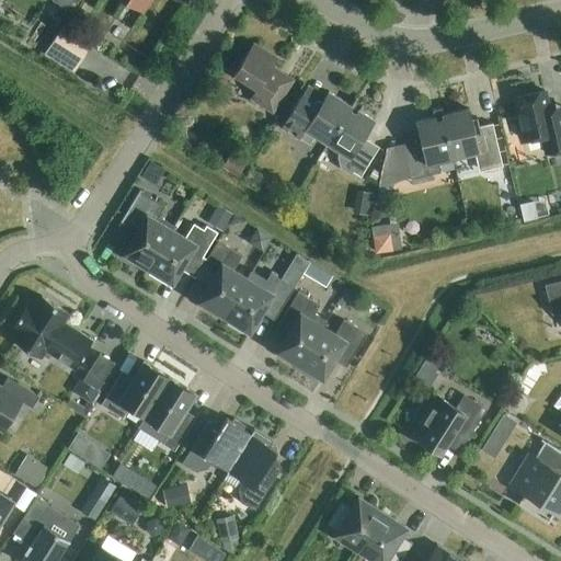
[(27,13),(35,0),(14,0),(12,3),(27,13)]
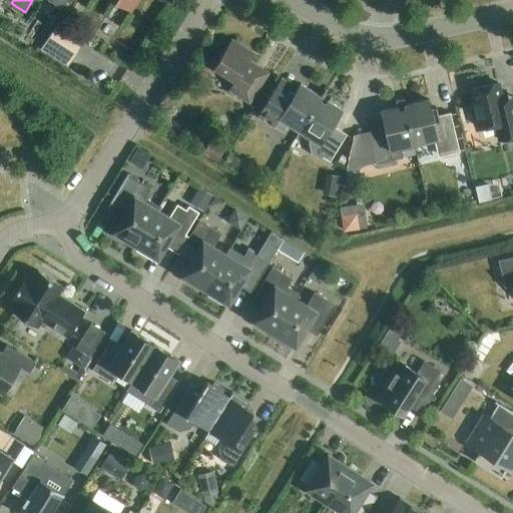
[(47,0),(46,2),(60,11),(61,9),(67,0),(47,0)]
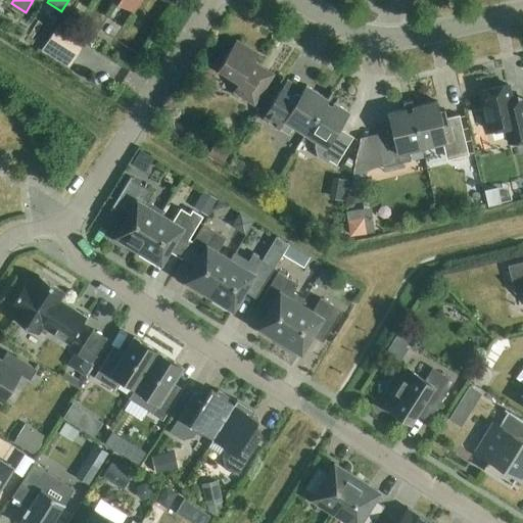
[(114,0),(133,11),(139,0),(114,0)]
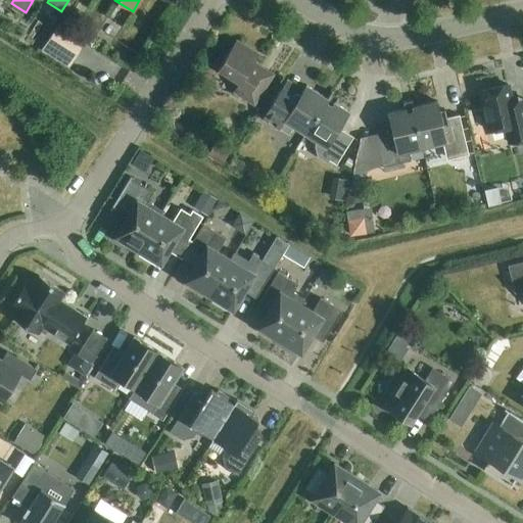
[(87,39),(72,30),(72,31),(58,22),(41,50),(68,67),(87,39)]
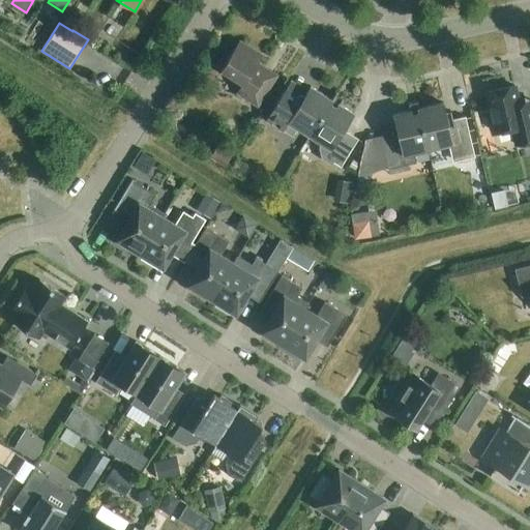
[(257,106),(275,77),(256,63),(260,56),(239,42),(222,70),(242,84),(237,93),(257,106)]
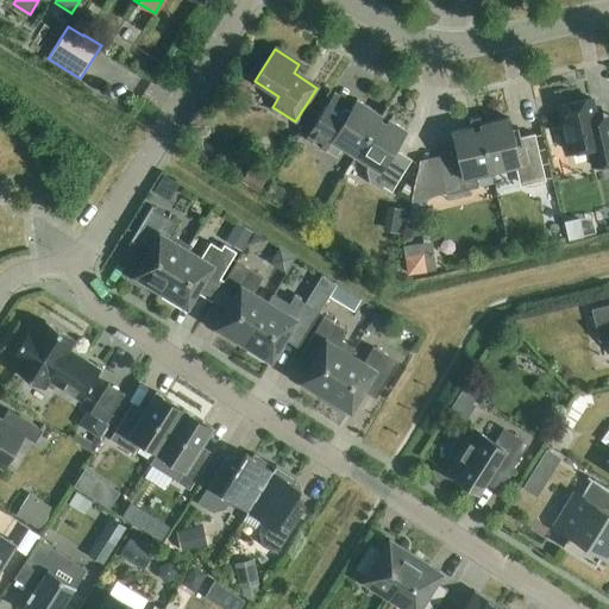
[(381,115),(356,100),(353,104),(336,93),(306,139),(325,151),(331,142),(355,157),(381,115)]
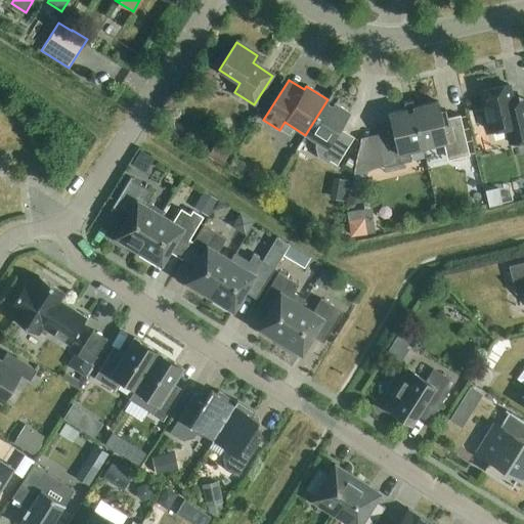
[(523,108),(514,112),(508,85),(481,92),(490,132),(506,128),(510,144),(523,140),(523,108)]
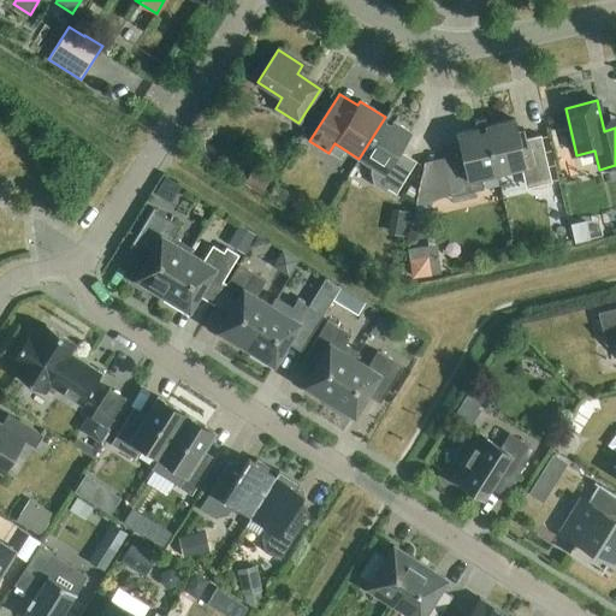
[(385,117),(359,159),(384,175),(378,184),(396,195),(416,163),(398,152),(410,132),(394,122),(398,114),(389,110),(385,117)]
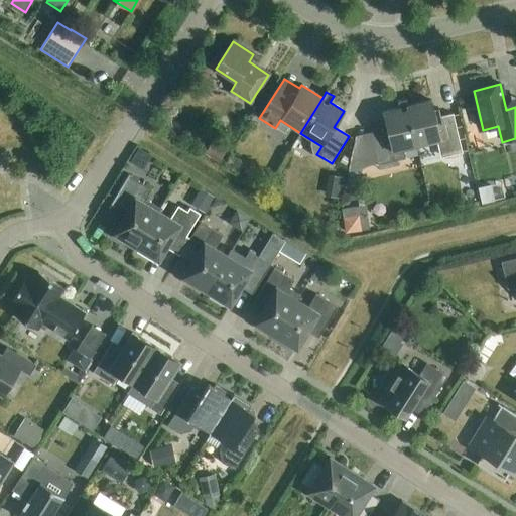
[(406,106),(407,106),(405,99),(397,101),(398,108),(382,112),(387,130),(370,134),(377,165),(405,159),(402,149),(416,146),(406,106)]
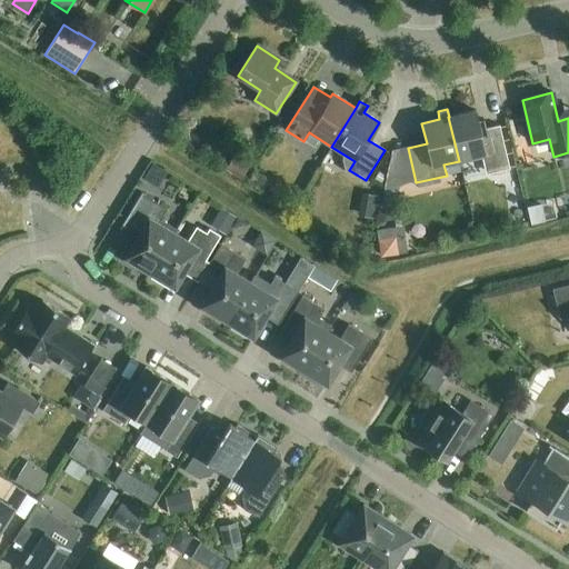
[(448,117),(459,161),(485,156),(489,175),(509,170),(499,126),(486,129),(483,120),(478,122),(475,111),(449,117),(448,117)]
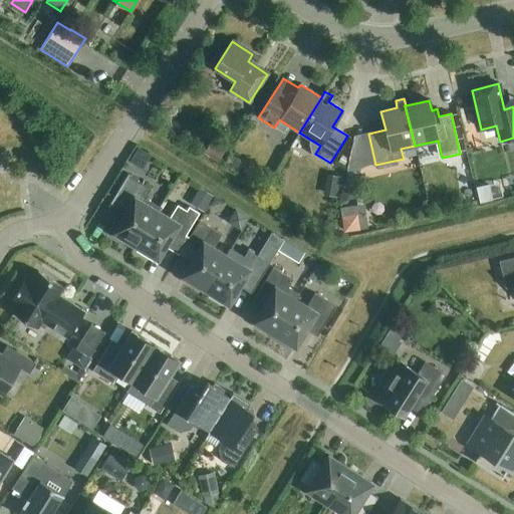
[(219,164),(229,150),(214,141),(205,155),(219,164)]
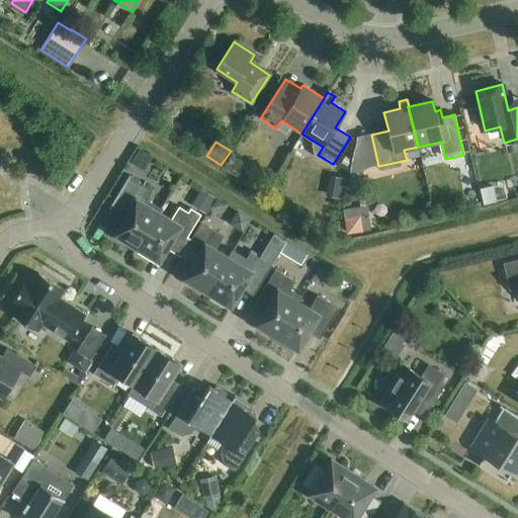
[(140,150),(132,163),(145,172),(153,158),(140,150)]
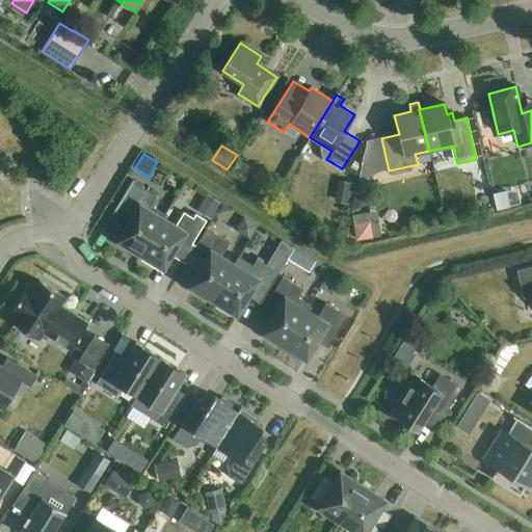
[(354,162),(350,167),(357,171),(361,166),(354,162)]
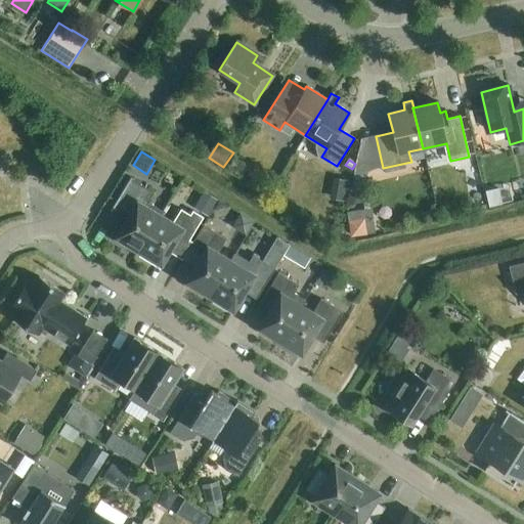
[(364,190),(368,171),(356,174),(352,193),(364,190)]
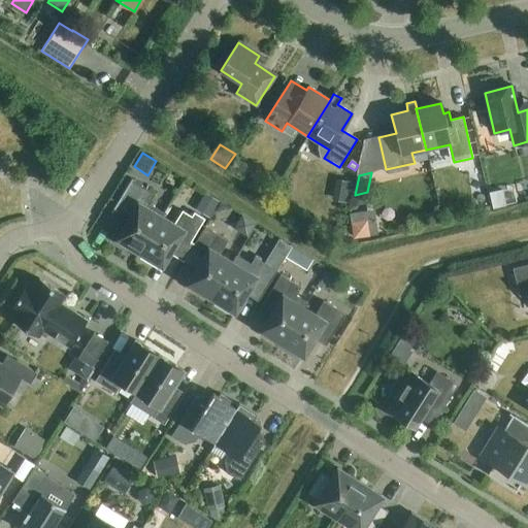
[(139,254),(163,213),(147,204),(154,195),(131,180),(130,179),(112,209),(113,210),(113,209),(125,216),(110,240),(125,250),(128,246),(139,254)]
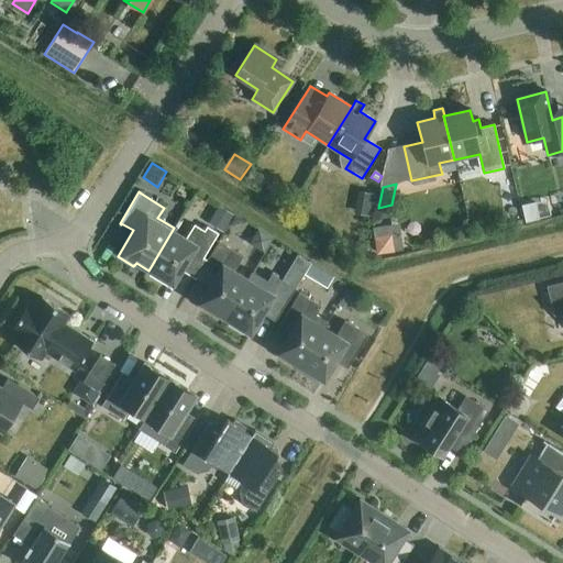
[(537,221),(542,206),(530,201),(525,217),(537,221)]
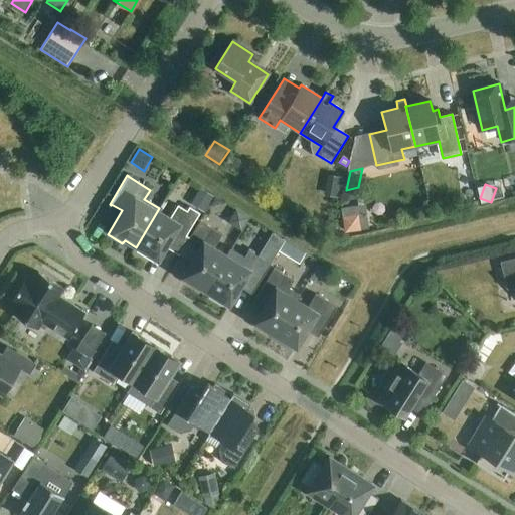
[(215,196),(209,205),(213,207),(221,205),(223,202),(215,196)]
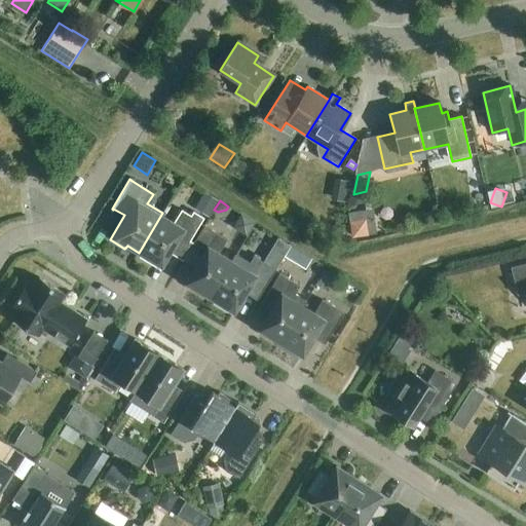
[(192,212),(190,216),(180,211),(175,220),(162,213),(139,253),(141,254),(139,258),(154,266),(156,263),(160,265),(178,237),(188,243),(203,219),(192,212)]
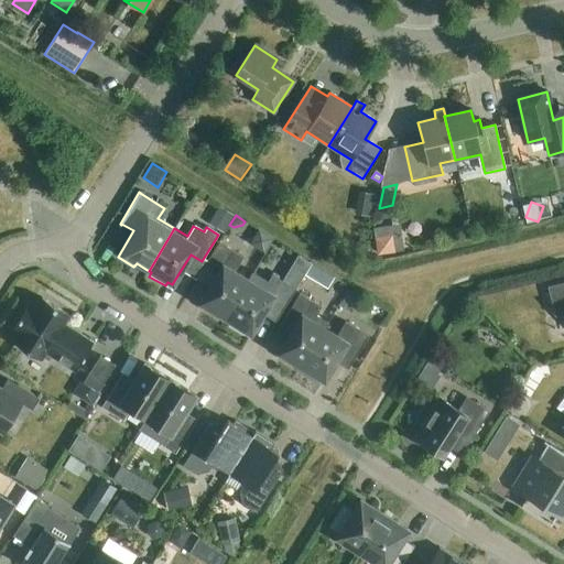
[(380,256),(394,255),(392,238),(378,239),(380,256)]
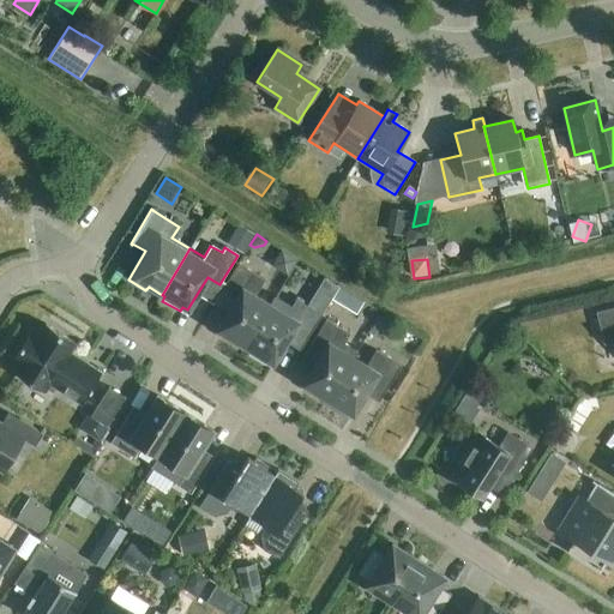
[(245,347),(275,298),(274,296),(269,305),(254,296),(263,281),(236,265),(220,294),(234,302),(217,330),(223,333),(221,338),(235,347),(238,343),(245,347)]
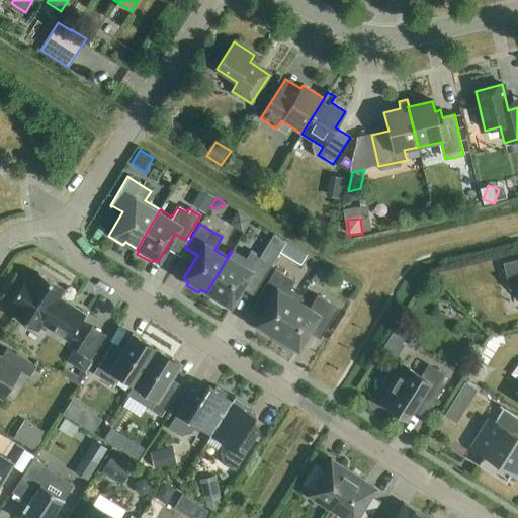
[(286,242),(280,253),(290,259),(296,249),(286,242)]
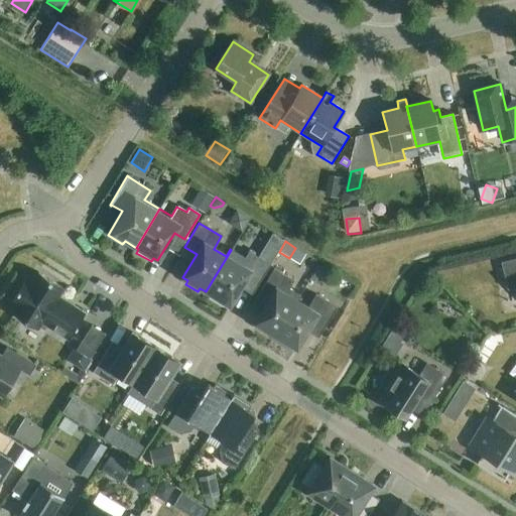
[(231,250),(206,291),(212,294),(209,298),(222,306),(224,302),(229,305),(243,282),(255,289),(269,265),(248,252),(244,258),(231,250)]
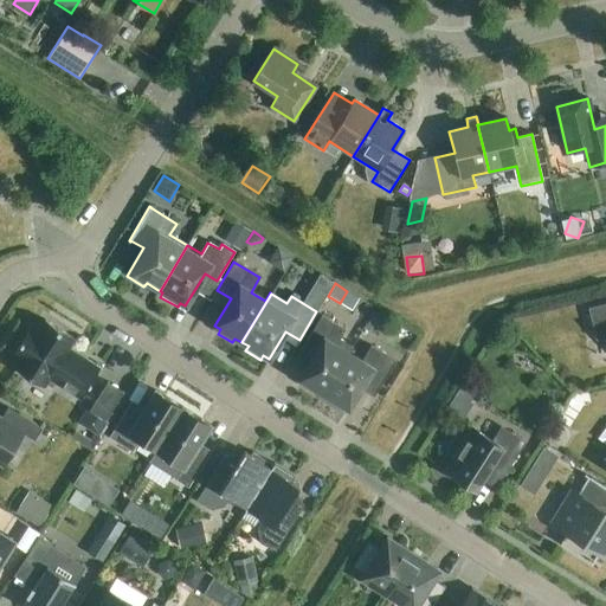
[(605,303),(587,308),(595,340),(605,337),(605,303)]
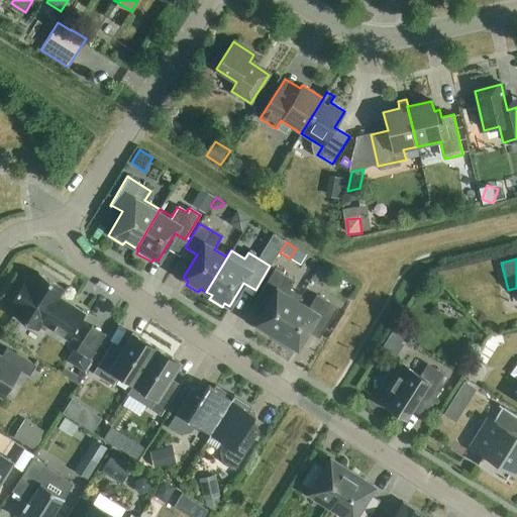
[(256,329),(275,340),(298,302),(294,300),(297,295),(289,290),(294,282),(274,270),(261,290),(272,297),(262,312),(255,323),(259,326),(256,329)]
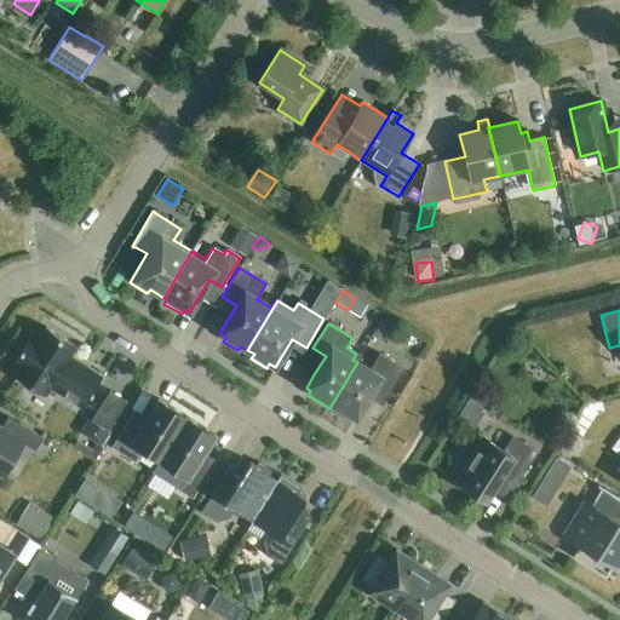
[(74,348),(45,328),(36,343),(28,338),(11,365),(19,368),(13,378),(44,396),(49,388),(81,408),(101,379),(68,359),(74,348)]
